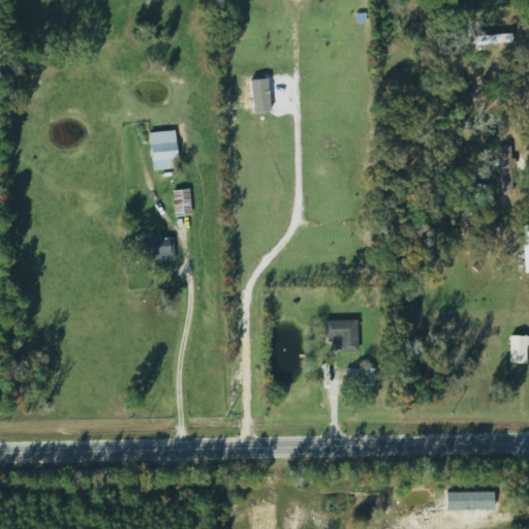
[(147,133),(151,170),(177,168),(173,130),(147,133)]
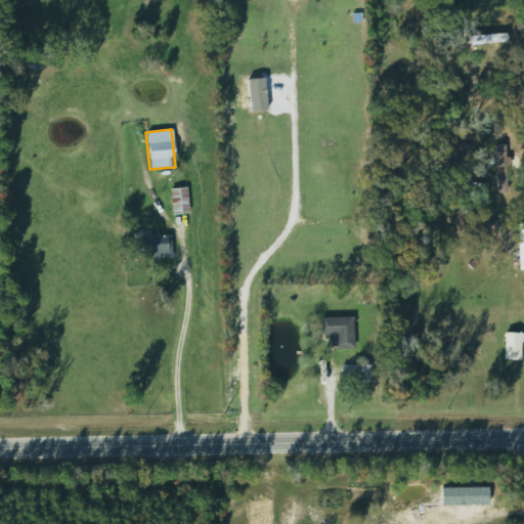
[(505,145),(493,145),(493,192),(505,192),(505,145)]
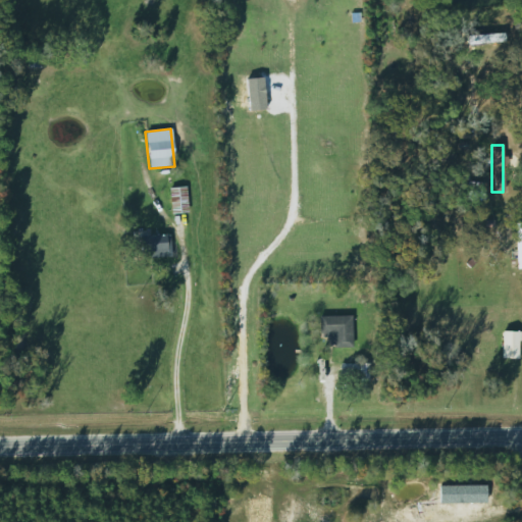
[(171,214),(188,213),(185,187),(168,189),(171,214)]
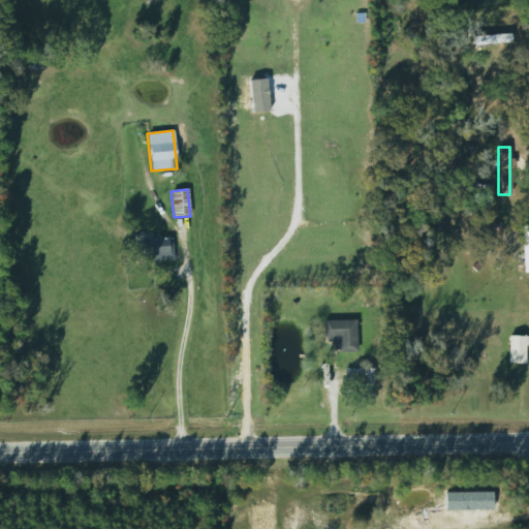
[(142,261),(168,261),(168,239),(142,239),(142,261)]
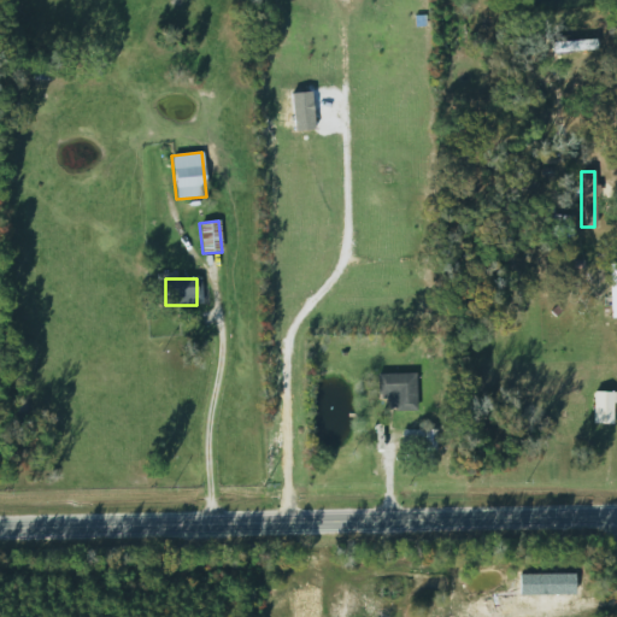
[(416,374),(376,374),(376,398),(391,398),(391,410),(416,410),(416,374)]
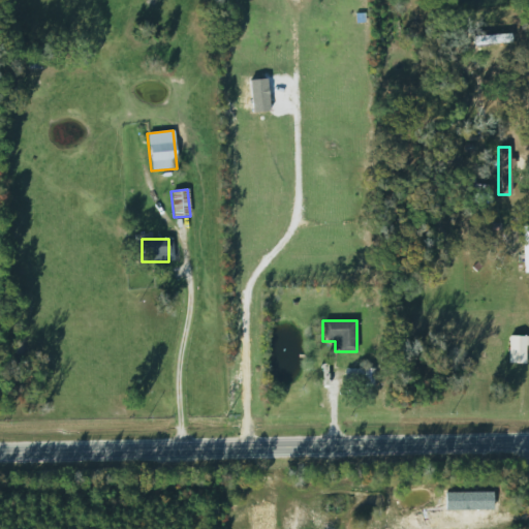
[(525,335),(508,335),(508,363),(525,363),(525,335)]
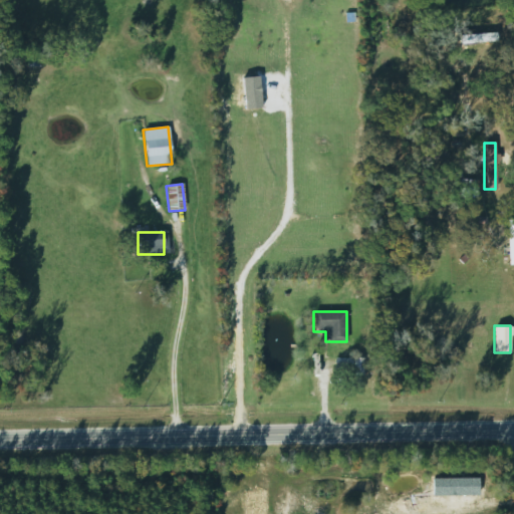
[(363,358),(335,358),(335,376),(363,376),(363,358)]
